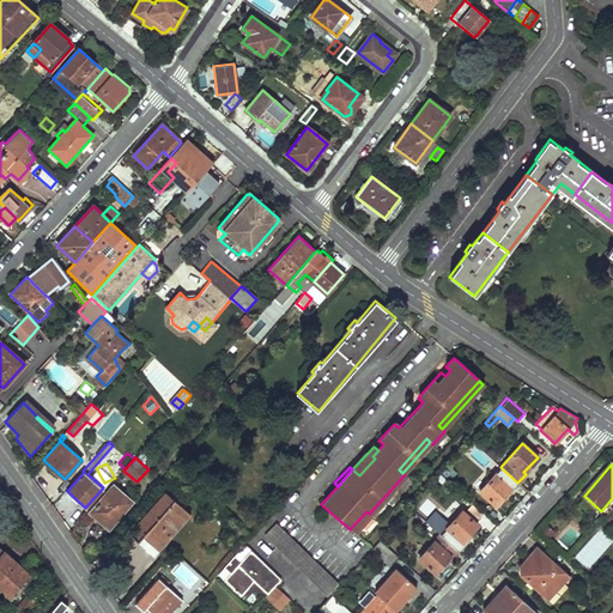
[(501,467),(479,492),(495,505),(509,490),(510,491),(517,483),(501,467)]
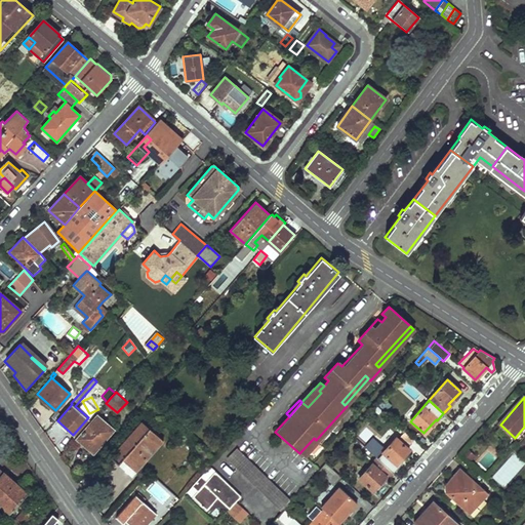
[(97,412),(75,437),(82,443),(87,436),(97,446),(112,429),(97,415),(99,413),(97,412)]
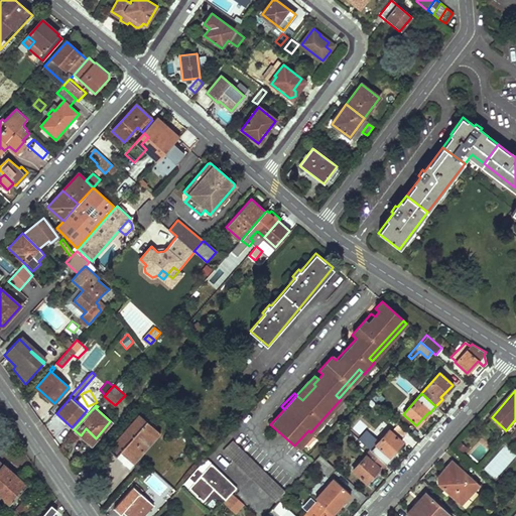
[(331,410),(310,432),(311,433),(313,434),(334,412),(331,410)]
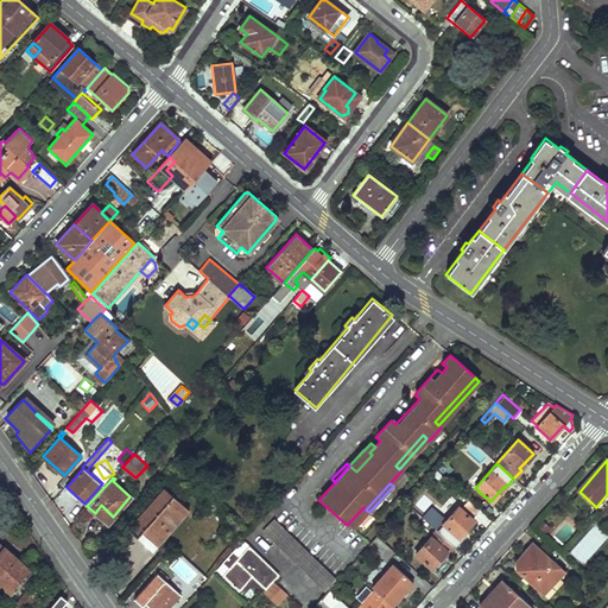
[(163,487),(127,529),(135,536),(140,531),(157,545),(189,508),(163,487)]
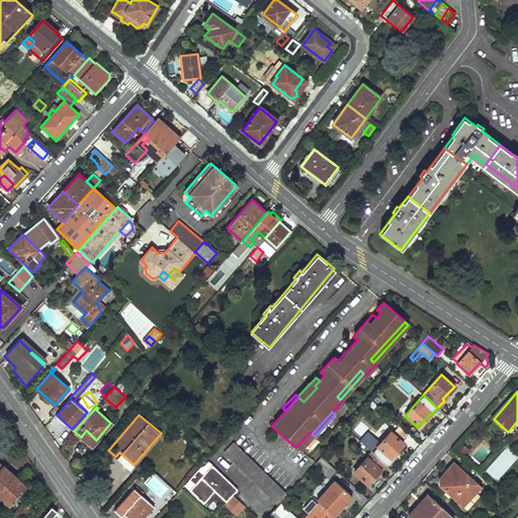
[(494,419),(489,424),(503,437),(508,432),(494,419)]
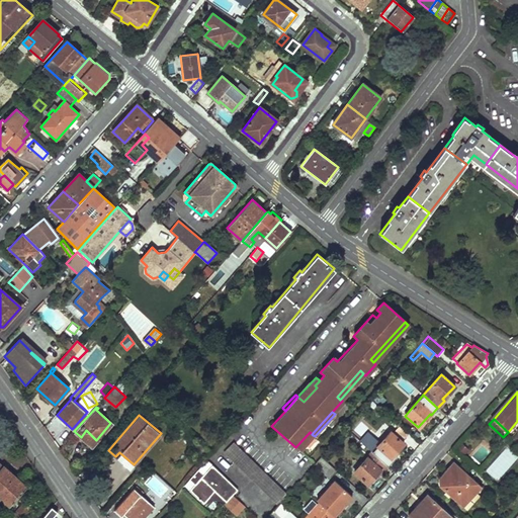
[(358,435),(368,430),(363,422),(353,428),(358,435)]
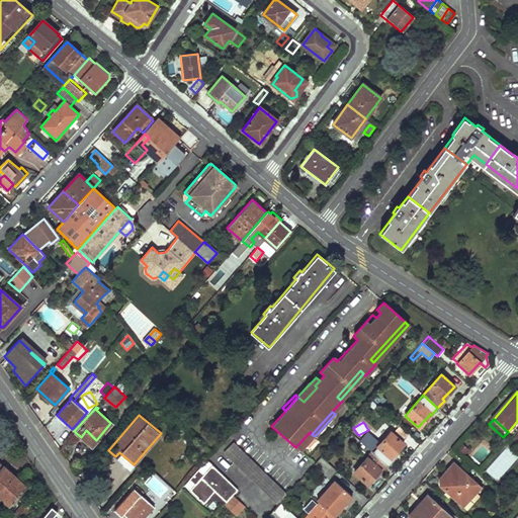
[(379,443),(390,433),(385,429),(375,440),(379,443)]
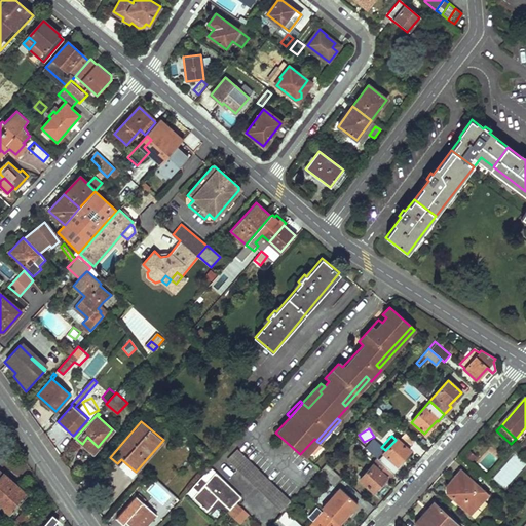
[(87,437),(82,444),(92,453),(98,447),(87,437)]
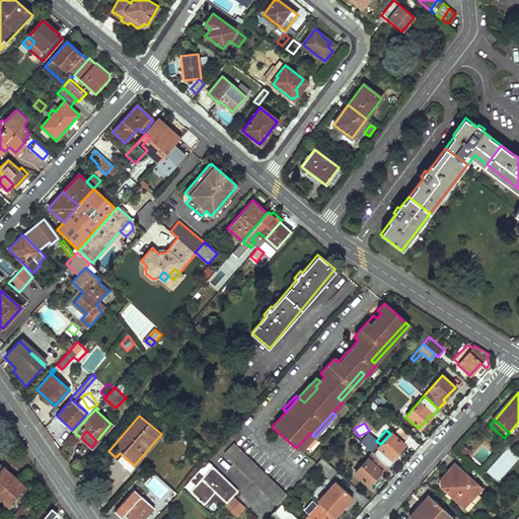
[(310,433),(296,448),(299,451),(313,436),(312,435),(310,433)]
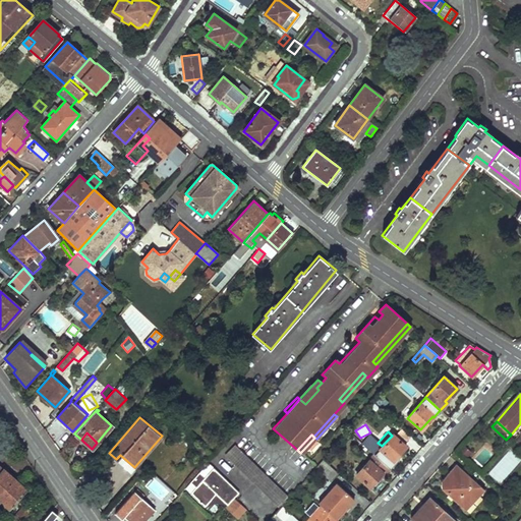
[(405,447),(393,435),(392,436),(382,446),(378,443),(369,436),(362,444),(374,454),(390,467),(396,461),(394,459),(405,447)]
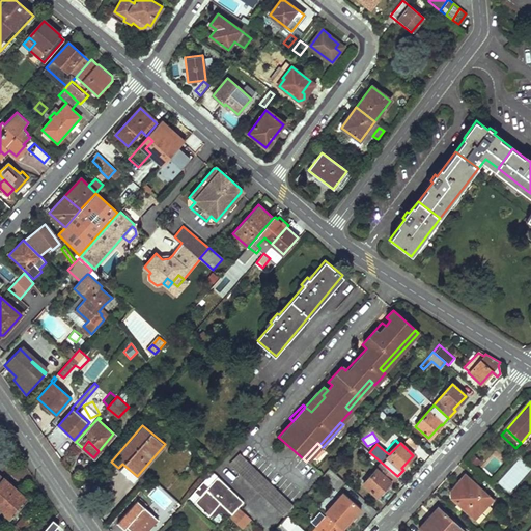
[(65,444),(57,453),(61,458),(71,449),(65,444)]
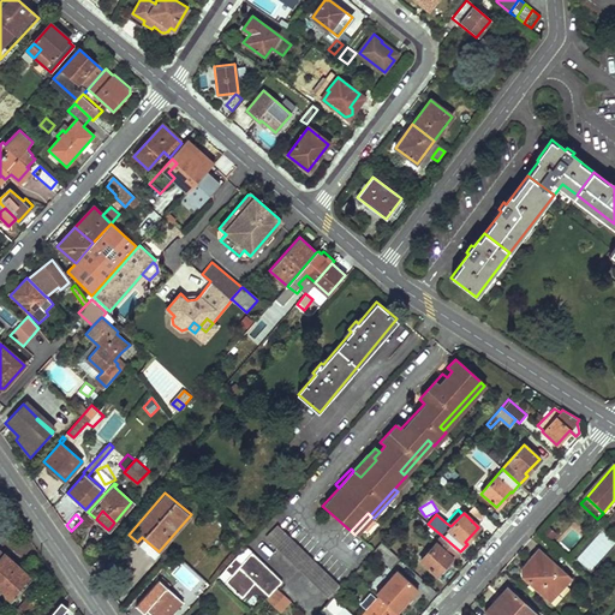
[(233,520),(228,525),(232,529),(231,532),(243,542),(249,535),(233,520)]
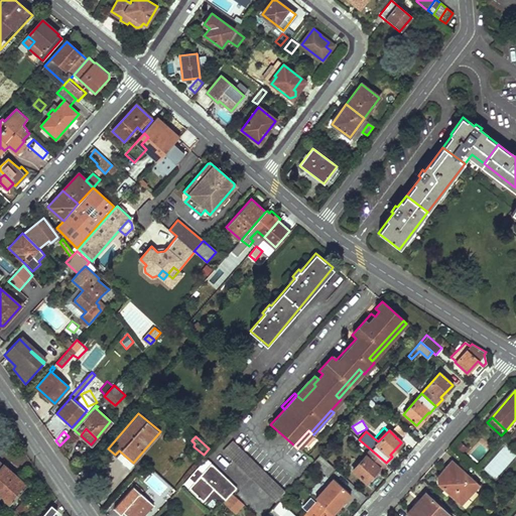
[(231,441),(222,452),(277,503),(278,501),(286,493),(231,441)]
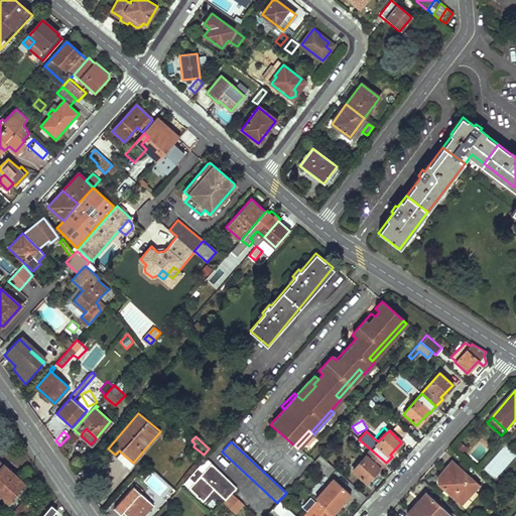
[(371,449),(352,471),(365,482),(378,469),(379,471),(386,463),(371,449)]
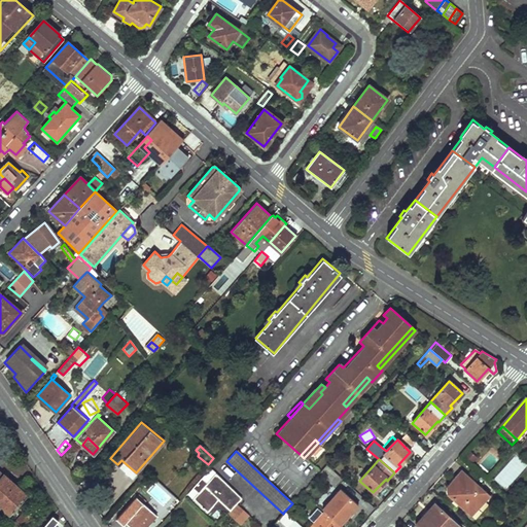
[(136,472),(121,460),(117,464),(132,477),(136,472)]
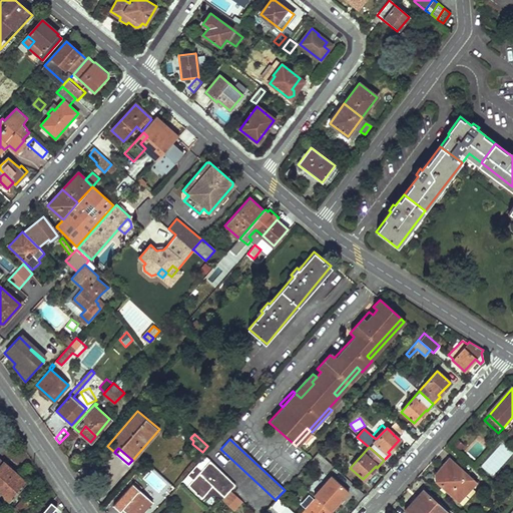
[(333,466),(318,453),(314,456),(312,459),(327,473),(333,466)]
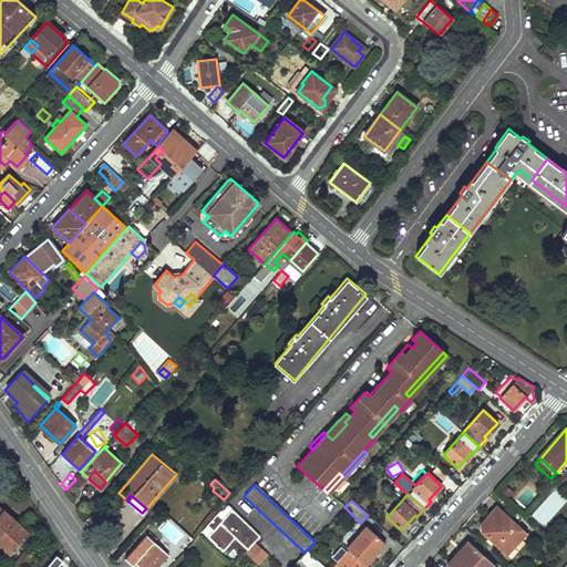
[(0,506),(0,542),(10,550),(28,529),(0,506)]
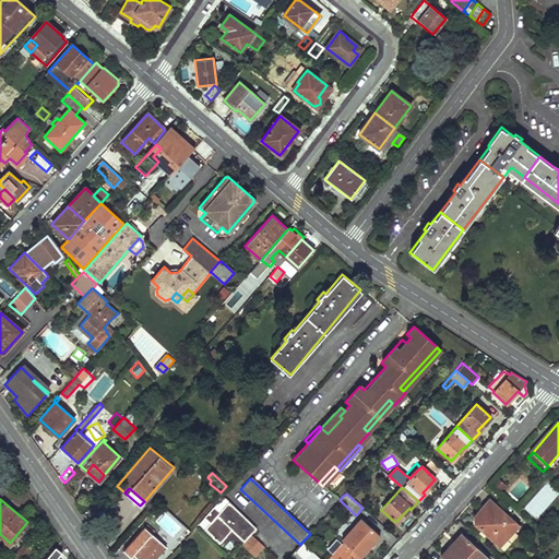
[(479,519),(473,519),(473,524),(497,546),(508,534),(514,533),(520,527),(489,499),(479,510),(479,519)]
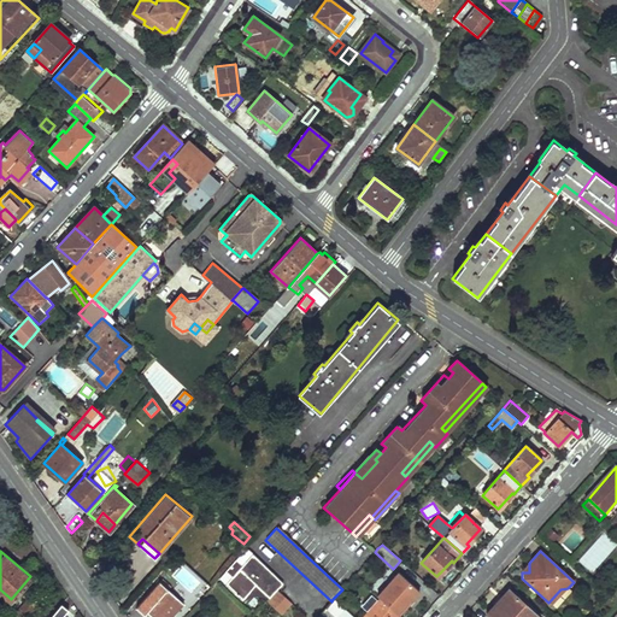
[(241,564),(235,559),(227,569),(233,575),(227,582),(235,591),(235,592),(238,594),(239,593),(244,598),(257,583),(270,595),(282,582),(252,553),(241,564)]
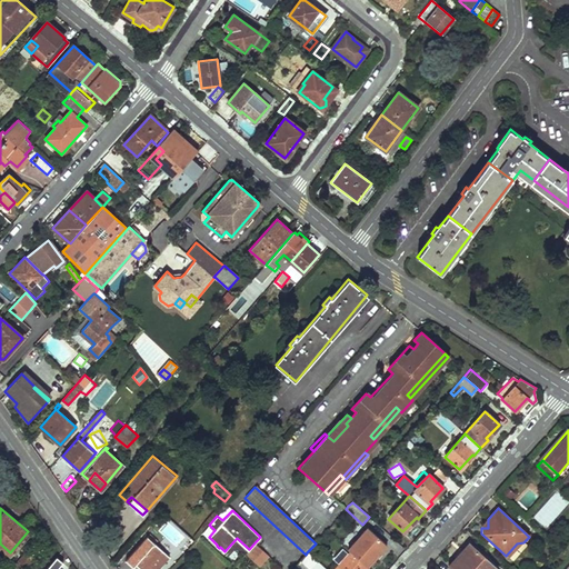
[(386,546),(367,529),(356,540),(351,536),(342,545),(349,549),(347,551),(350,553),(361,563),(366,558),(369,561),(376,553),(377,556),(386,546)]
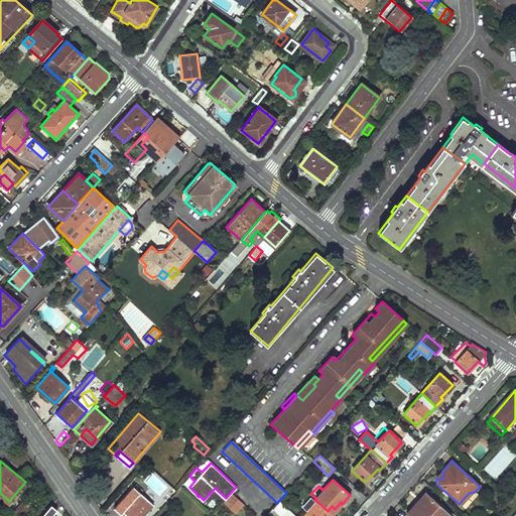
[(133,486),(113,508),(120,514),(122,511),(127,515),(142,515),(153,504),(133,486)]
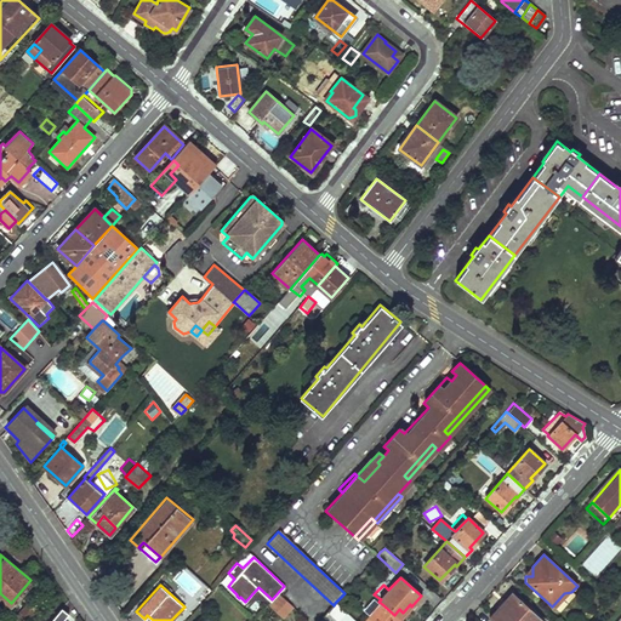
[(564,593),(552,607),(556,610),(571,592),(564,593)]
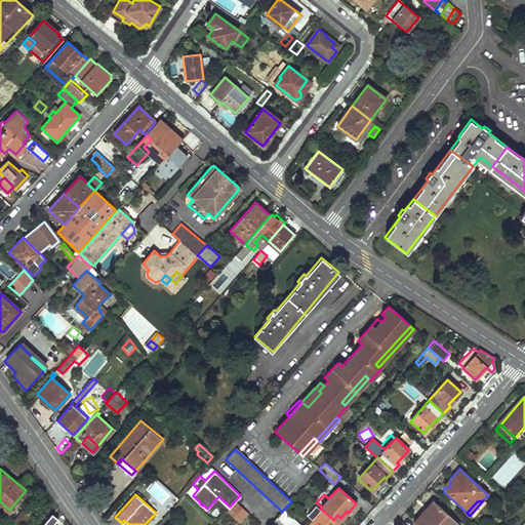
[(242,507),(236,501),(228,511),(233,516),(242,507)]
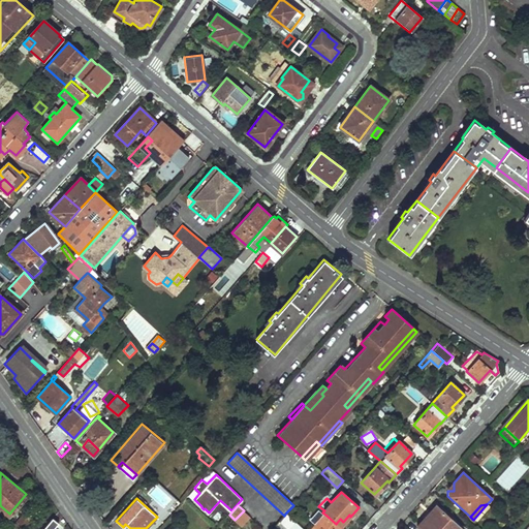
[(461,528),(436,505),(416,526),(418,528),(461,528)]
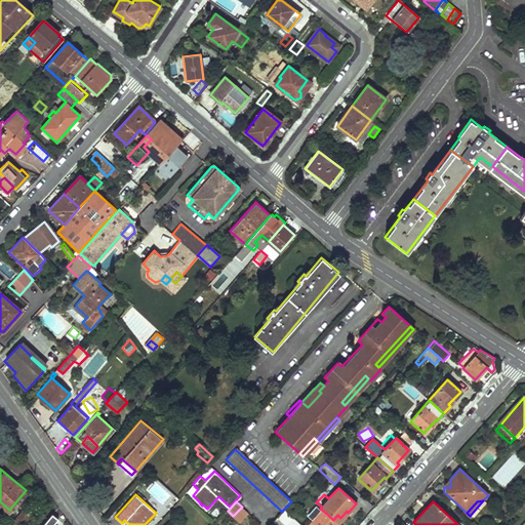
[(333,520),(323,511),(322,513),(315,507),(307,517),(313,522),(310,524),(330,524),(329,524),(333,520)]
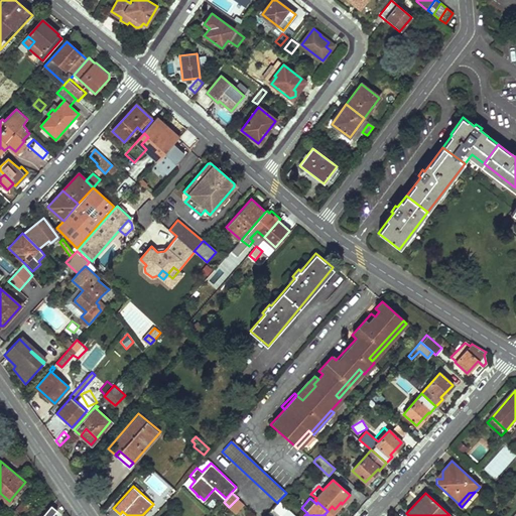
[(276,504),(273,508),(281,515),(294,515),(278,501),(277,503),(276,504)]
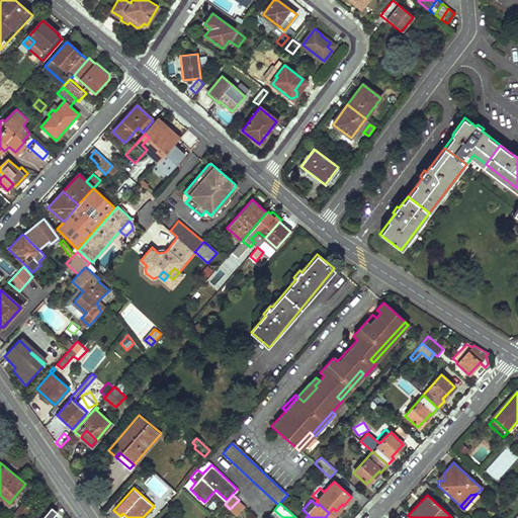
[(18,504),(10,514),(14,517),(18,517),(25,510),(18,504)]
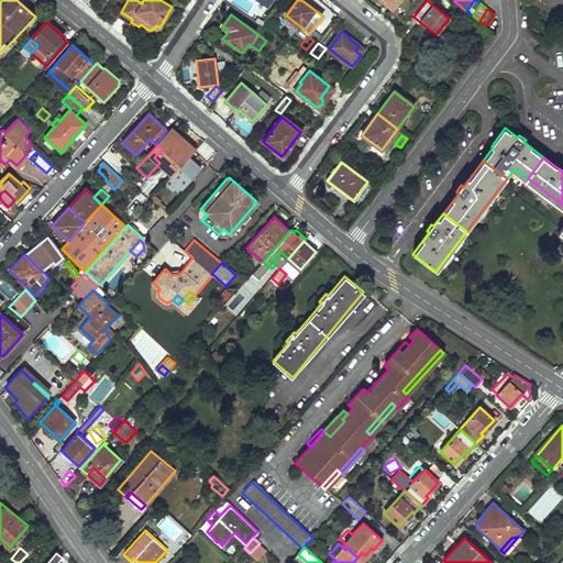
[(54,549),(45,560),(48,562),(51,562),(59,553),(54,549)]
